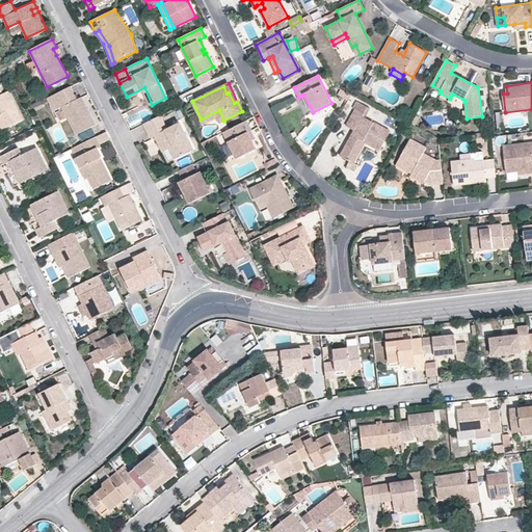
[(71,87),(47,99),(53,111),(62,107),(63,109),(68,117),(76,134),(95,125),(81,97),(77,100),(71,87)]
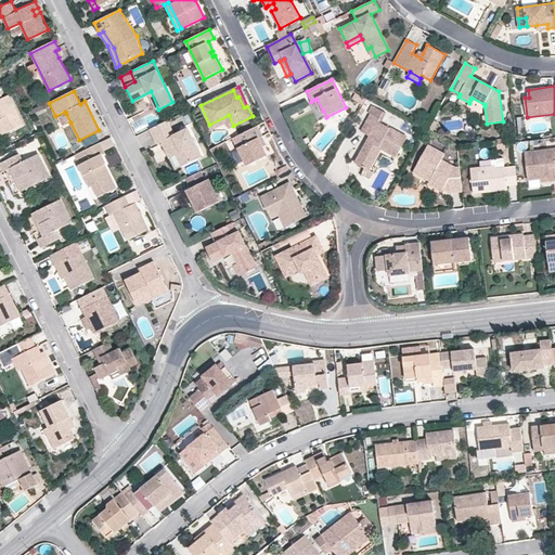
[(155,111),(158,110),(151,91),(132,101),(133,104),(149,97),(155,111)]
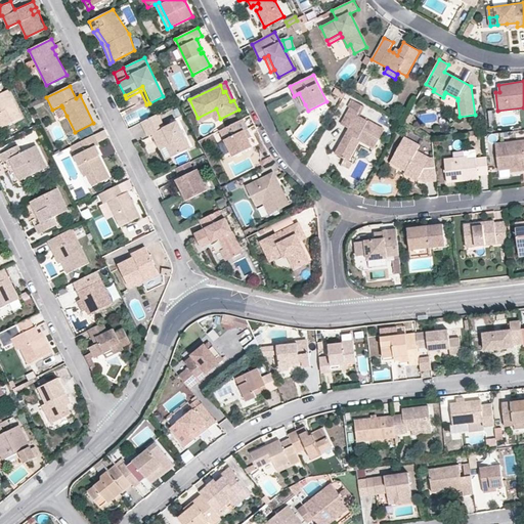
[(0,88),(0,121),(3,127),(23,118),(8,90),(2,93),(0,88)]
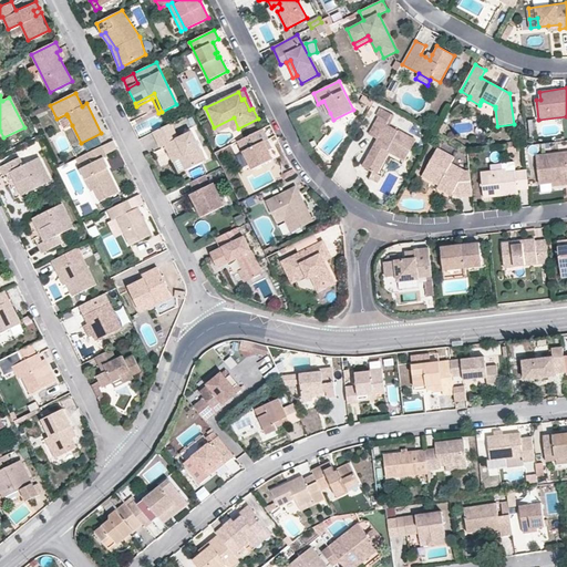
[(482,100),(481,102),(495,109),(495,106),(482,100)]
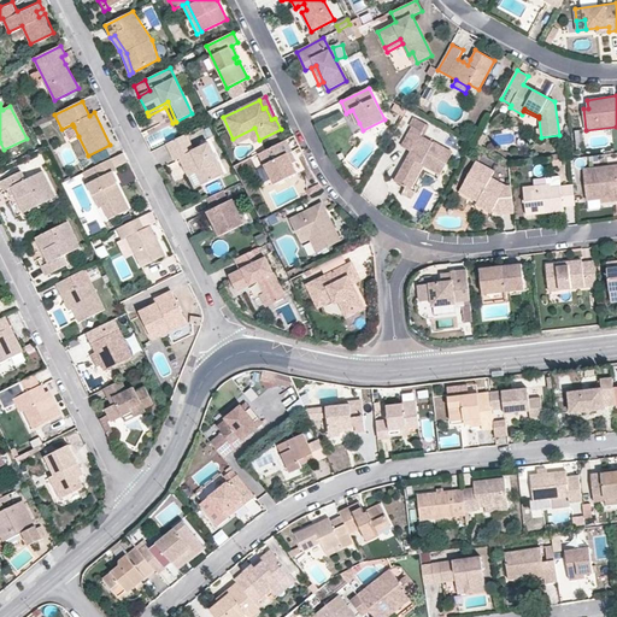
[(352,110),(350,111),(356,125),(359,123),(352,110)]
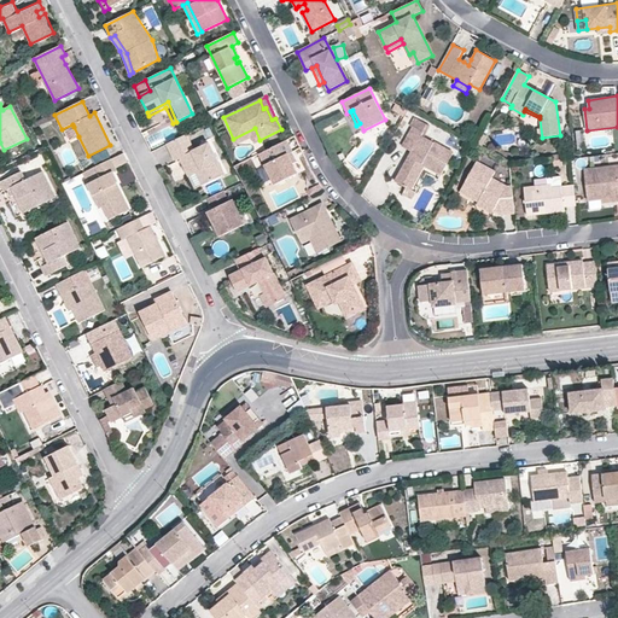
[(74,127),(65,132),(70,140),(79,136),(74,127)]
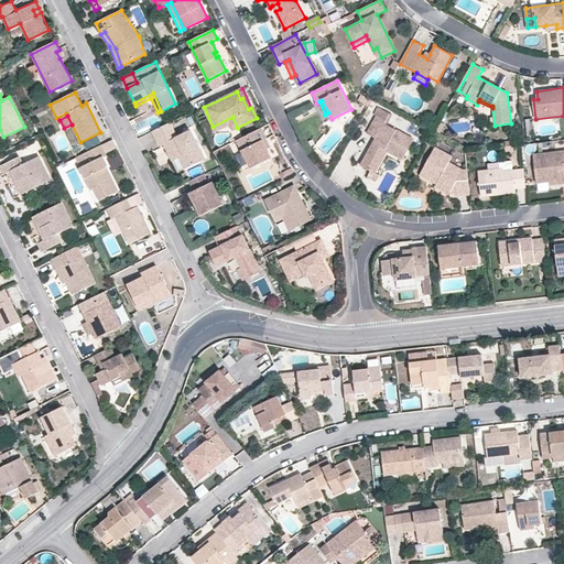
[(387,151),(402,160),(414,139),(384,125),(387,121),(377,116),(367,134),(376,139),(360,165),(375,174),(387,151)]
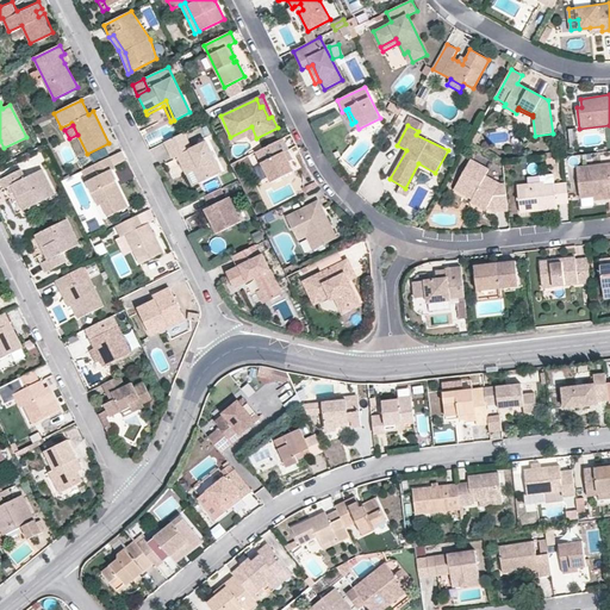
[(251,126),(230,137),(234,142),(248,135),(251,141),(256,138),(251,126)]
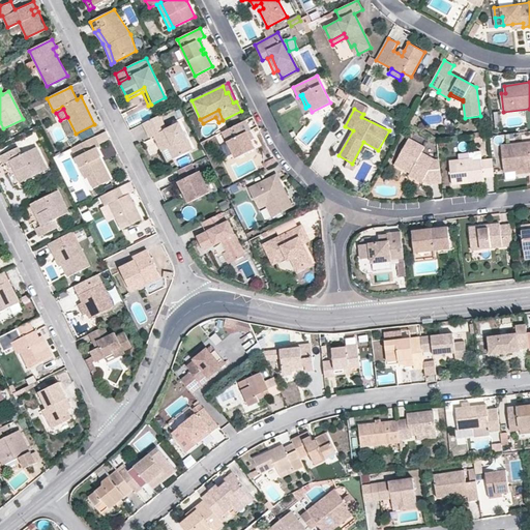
[(167,129),(159,116),(143,124),(150,138),(154,136),(160,133),(165,140),(169,138),(173,146),(169,149),(174,158),(193,149),(179,123),(167,129)]
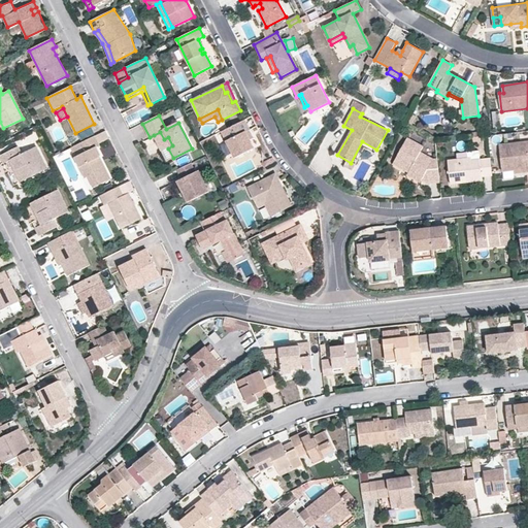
[(250,130),(244,120),(221,132),(234,159),(255,149),(251,139),(246,132),(250,130)]
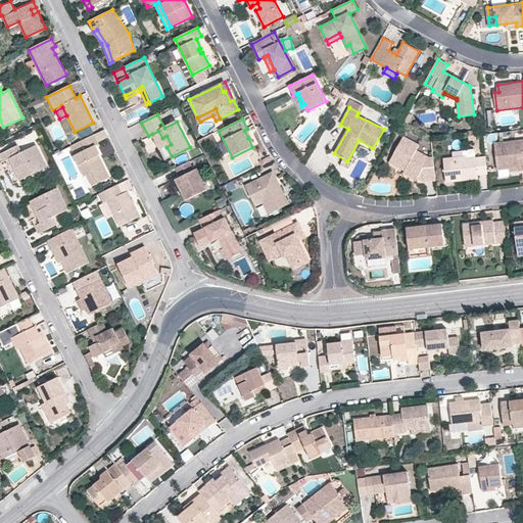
[(172,156),(167,147),(171,144),(167,136),(162,138),(158,131),(152,134),(159,150),(164,160),(172,156)]
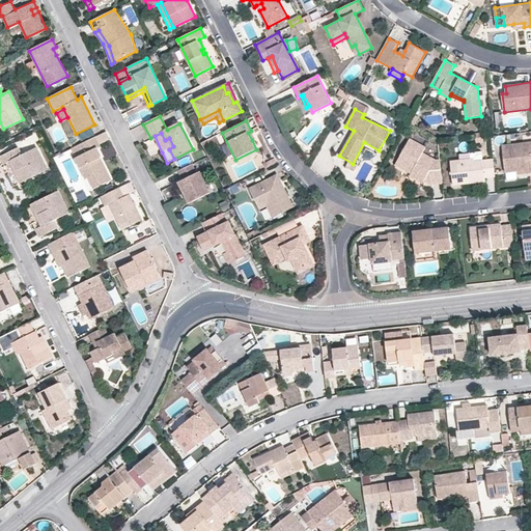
[(84,154),(76,158),(85,178),(88,177),(93,174),(99,186),(111,180),(101,160),(96,163),(94,160),(99,157),(101,157),(96,148),(100,147),(94,137),(81,144),(84,154)]
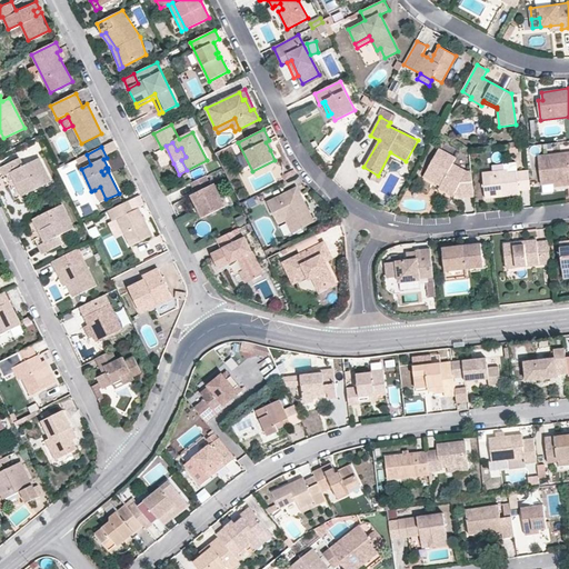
[(461,198),(473,197),(471,171),(467,171),(452,165),(456,158),(438,149),(425,173),(433,178),(435,176),(443,181),(440,187),(455,195),(460,183),(461,198)]
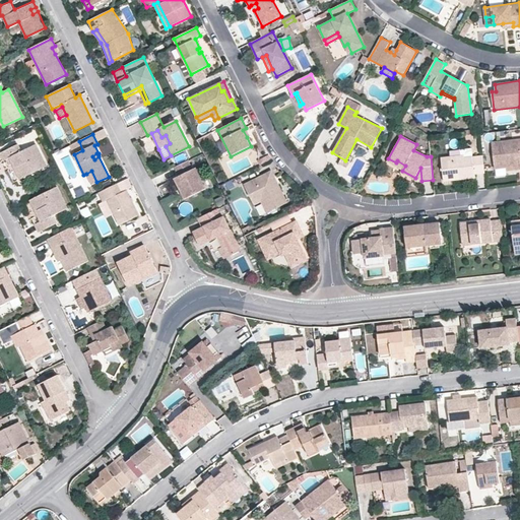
[(518,167),(518,170),(519,169),(519,138),(492,142),(495,169),(507,168),(518,167)]
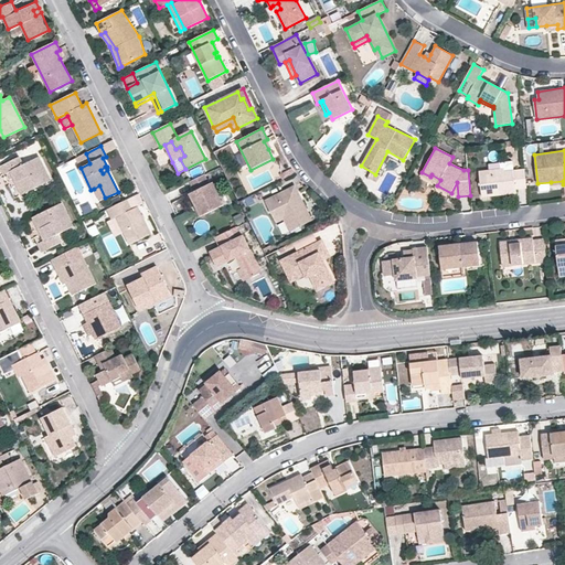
[(401,164),(403,160),(387,151),(375,174),(381,177),(390,159),(401,164)]
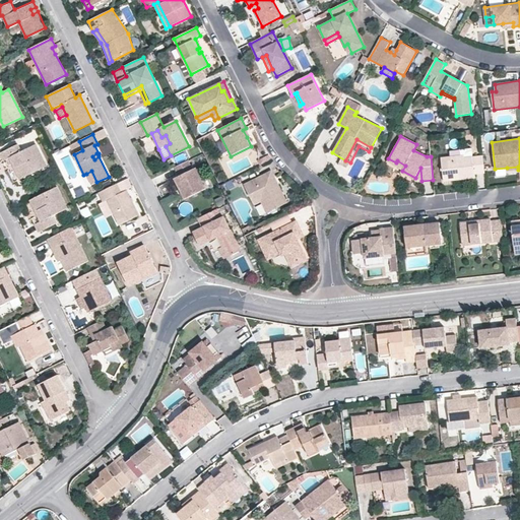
[(79,141),(70,146),(74,154),(82,150),(79,141)]
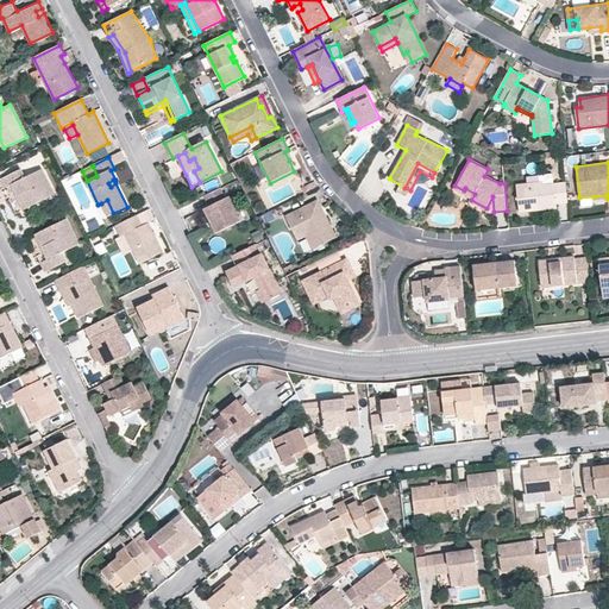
[(5,188),(12,186),(16,183),(22,195),(18,198),(24,209),(55,195),(42,169),(25,179),(22,169),(0,180),(5,188)]
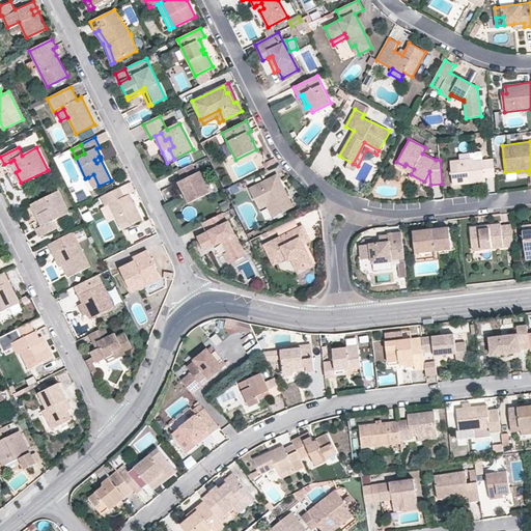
[(268,168),(277,163),(275,159),(266,163),(268,168)]
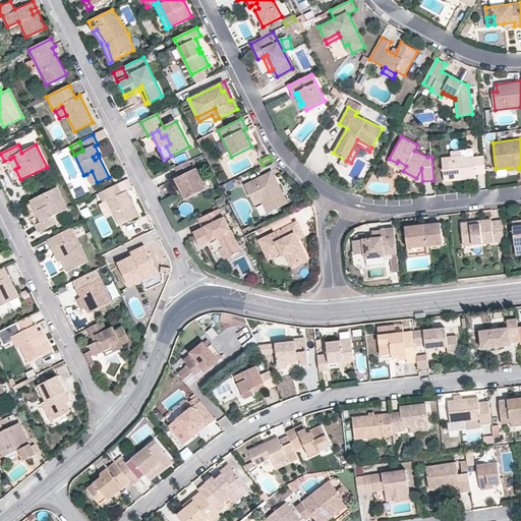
[(476,175),(485,173),(483,156),(465,158),(464,156),(442,158),(445,182),(476,178),(476,175)]
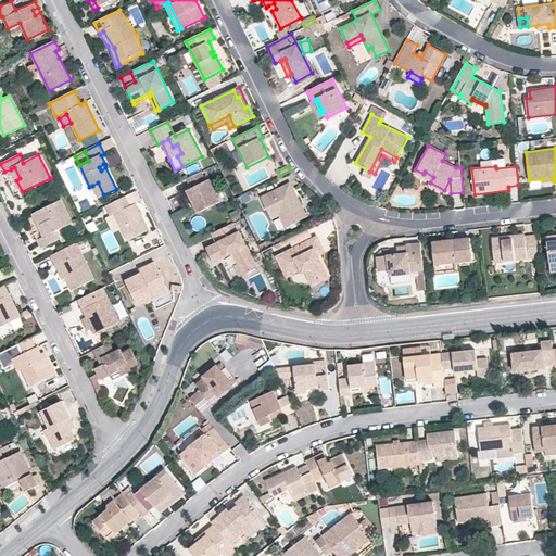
[(424,174),(415,169),(414,173),(430,182),(433,177),(425,172),(424,174)]
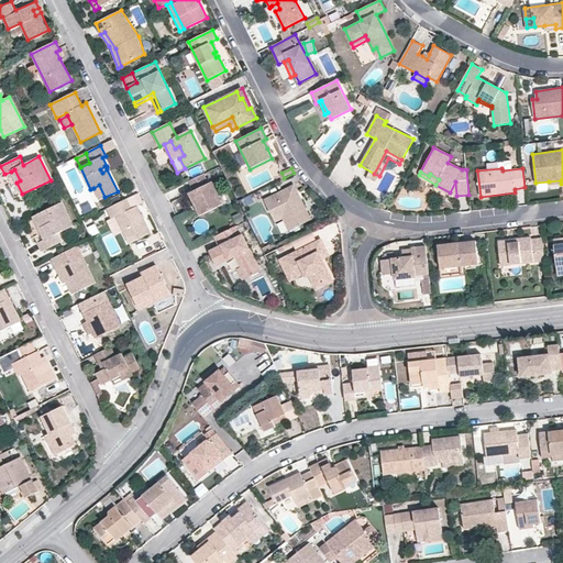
[(209,184),(203,174),(189,181),(194,191),(206,213),(222,205),(211,183),(209,184)]
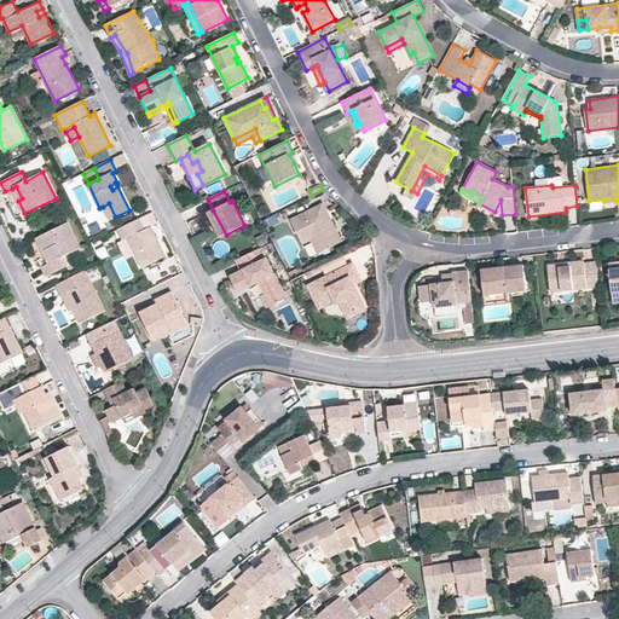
[(109,203),(103,207),(109,220),(115,217),(109,203)]
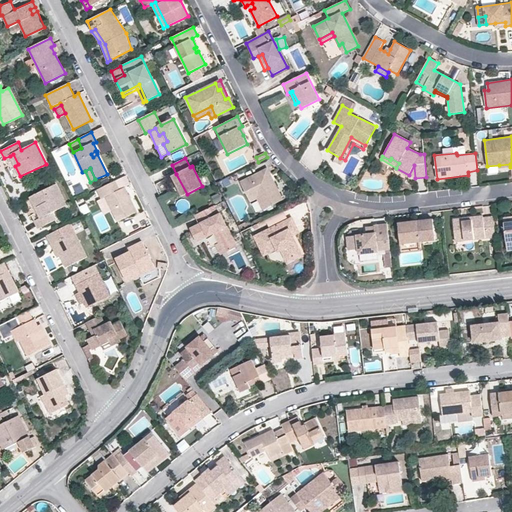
[(407,177),(409,175),(396,168),(394,170),(407,177)]
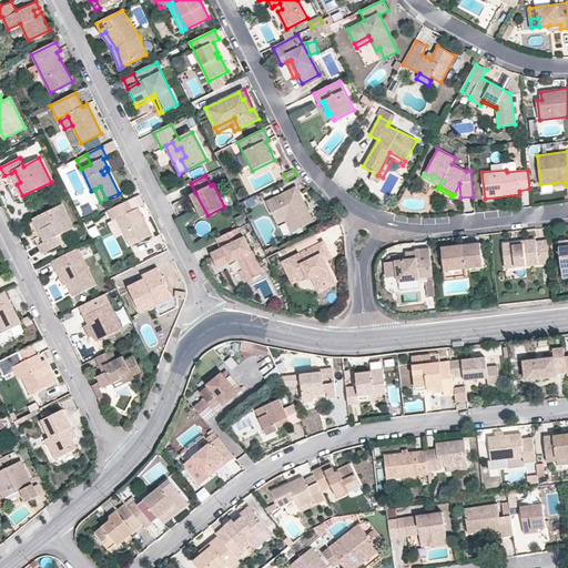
[(286,215),(294,231),(313,222),(296,188),(265,202),(274,221),(286,215)]
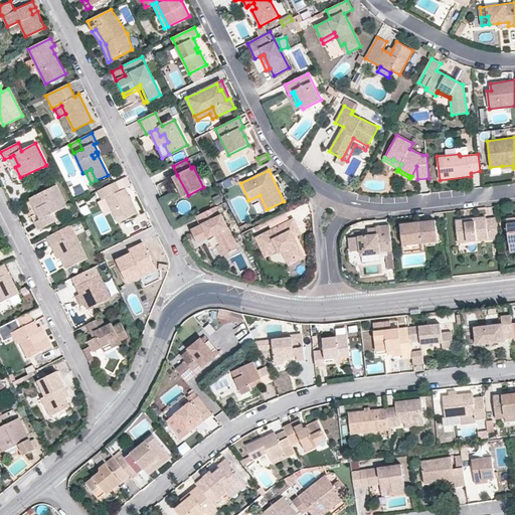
[(183,197),(188,195),(177,175),(173,177),(183,197)]
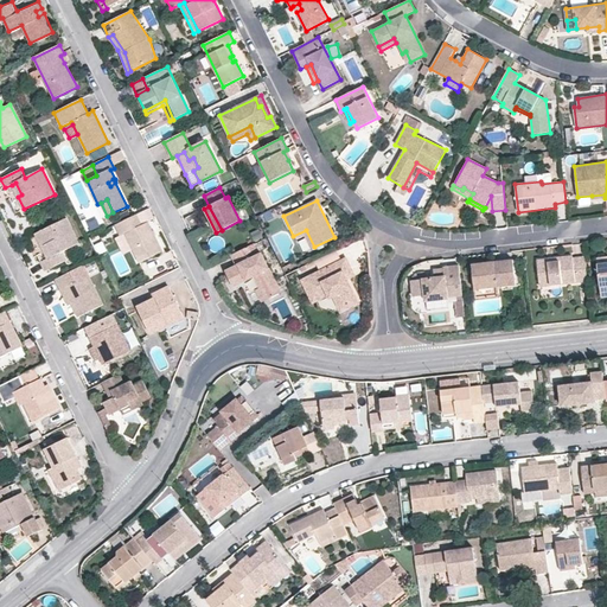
[(141,225),(136,215),(115,225),(120,236),(125,234),(131,247),(139,263),(163,251),(147,223),(141,225)]
